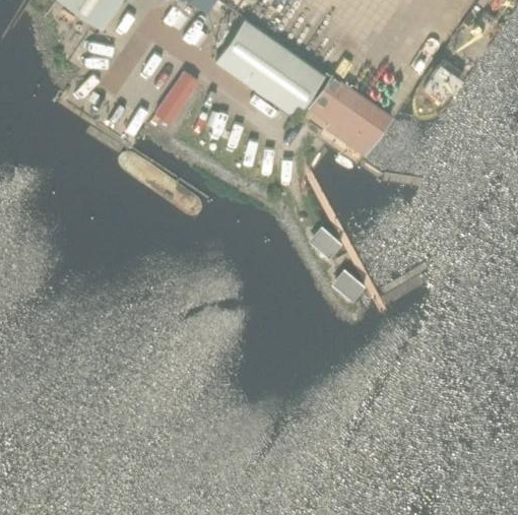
[(56,0),(104,31),(124,0),(56,0)]
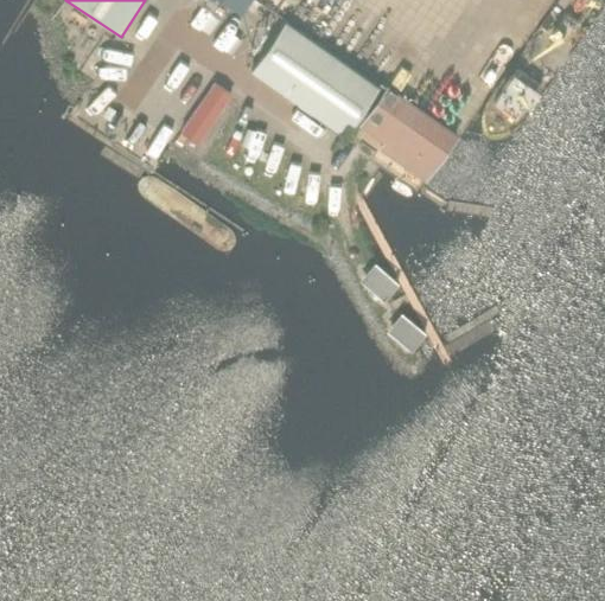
[(345,139),(380,89),(287,25),(253,74),(345,139)]
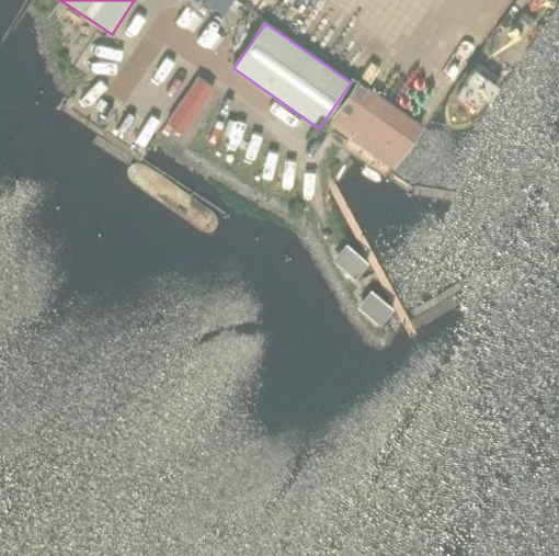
[(216,91),(200,79),(168,125),(184,136),(216,91)]
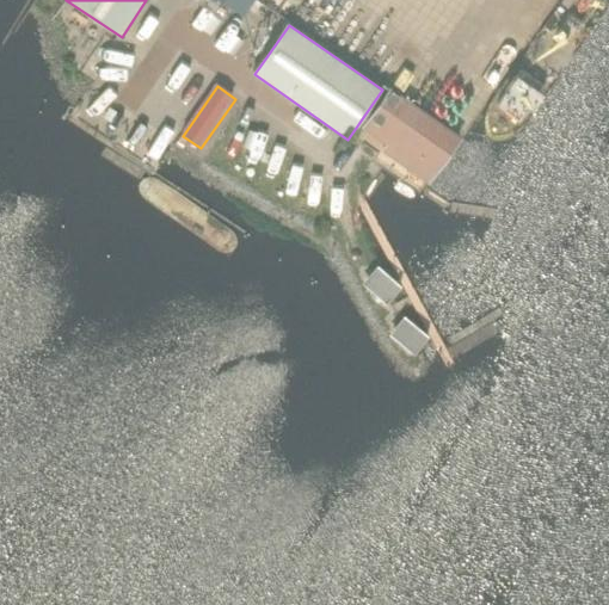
[(386,147),(381,154),(429,187),(462,140),(391,90),(362,131),(386,147)]
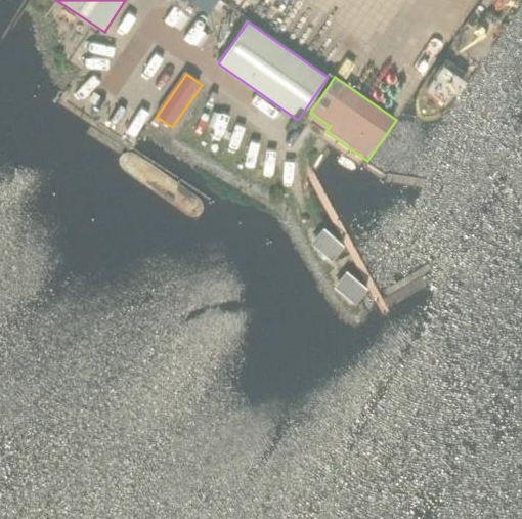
[(327,233),(316,245),(334,260),(344,249),(327,233)]
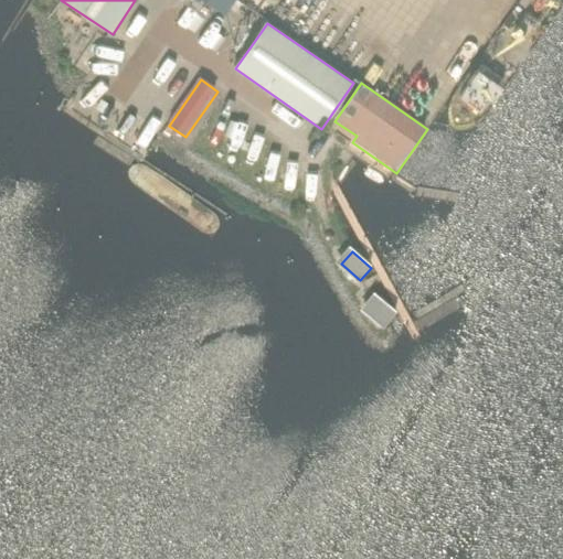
[(396,314),(376,298),(365,311),(385,326),(396,314)]
